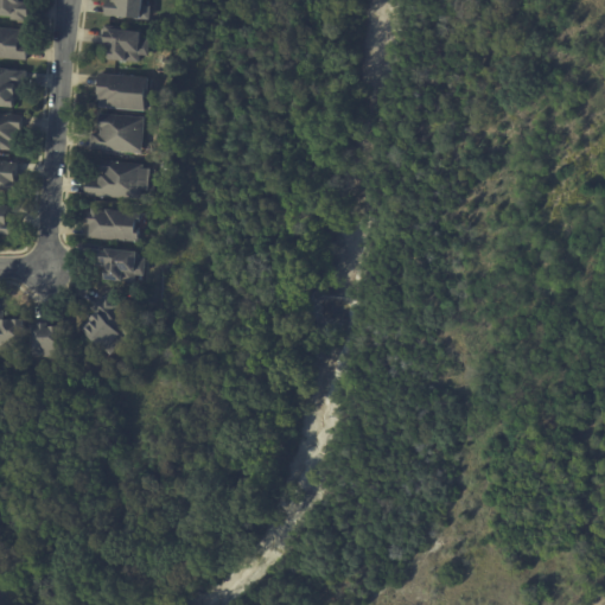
[(24,0),(24,1),(27,1),(26,21),(10,19),(10,16),(0,14),(0,0),(24,0)]
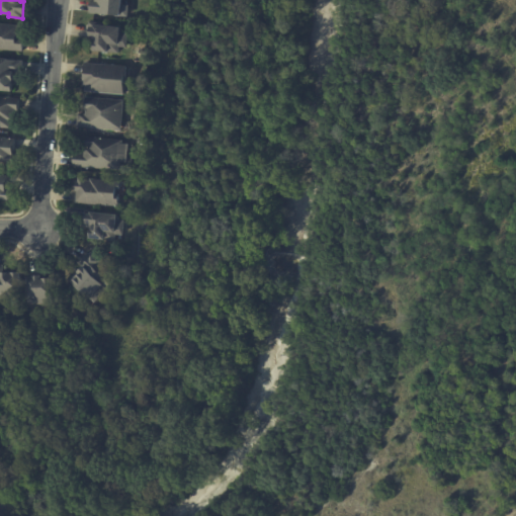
[(120,0),(120,4),(127,4),(126,16),(88,12),(90,0),(120,0)]
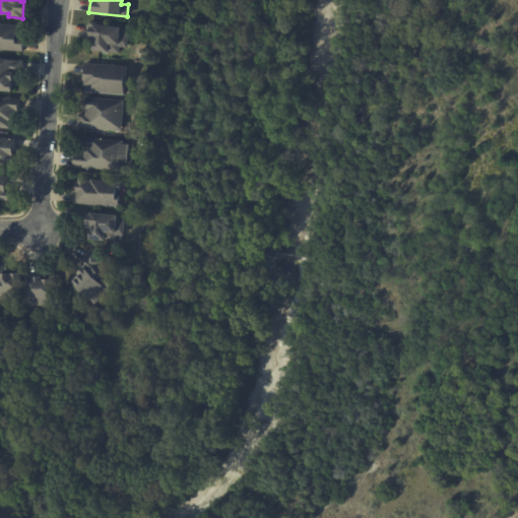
[(93,40),(91,40),(92,38),(85,38),(86,21),(103,22),(103,25),(120,26),(122,29),(122,31),(127,33),(127,47),(118,47),(118,53),(92,52),(93,40)]
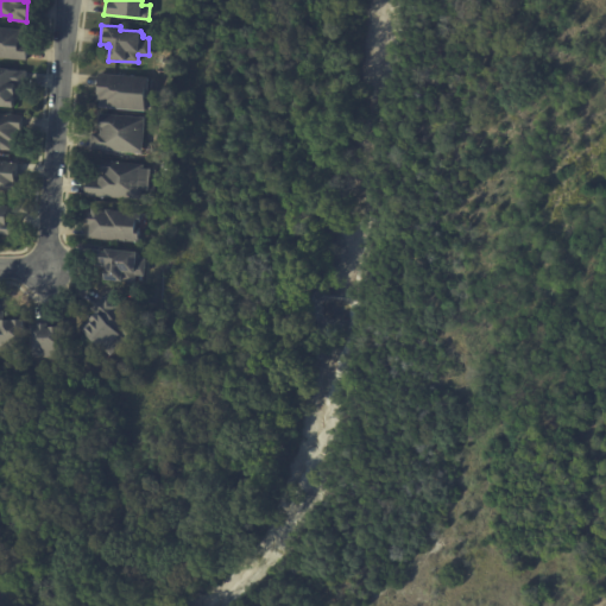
[(19,39),(19,42),(27,43),(25,60),(0,57),(0,27),(20,30),(19,39)]
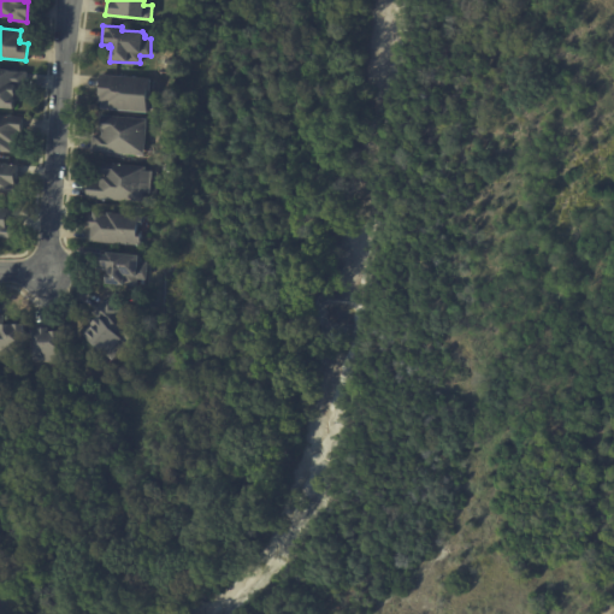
[(0,69),(25,71),(24,88),(15,87),(15,89),(17,89),(16,101),(13,101),(13,110),(0,108),(0,69)]
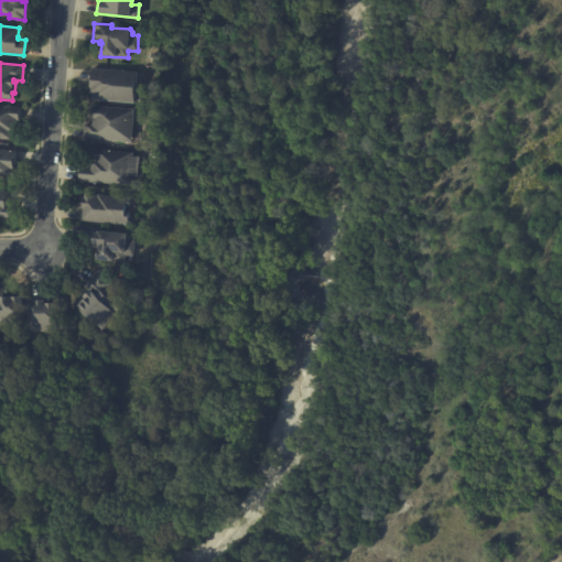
[(89,79),(90,67),(136,72),(136,73),(142,73),(141,79),(136,79),(133,103),(90,99),(90,94),(88,94),(89,79)]
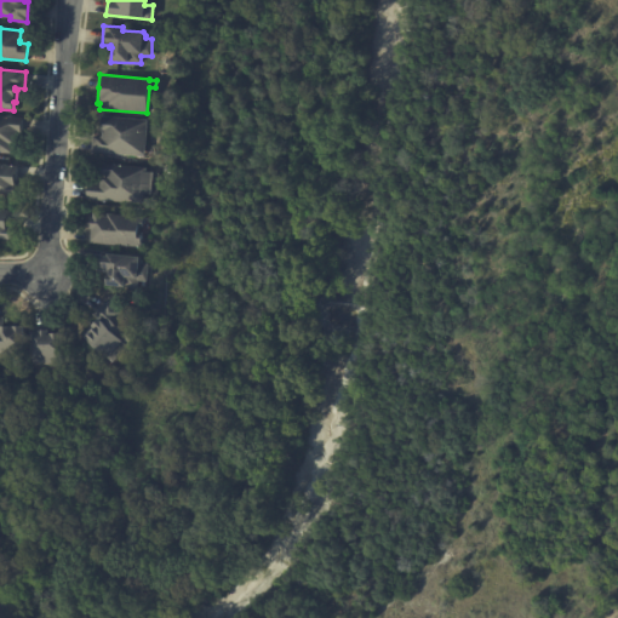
[(21,118),(19,131),(17,131),(16,146),(12,146),(12,154),(0,152),(0,114),(21,116),(21,118)]
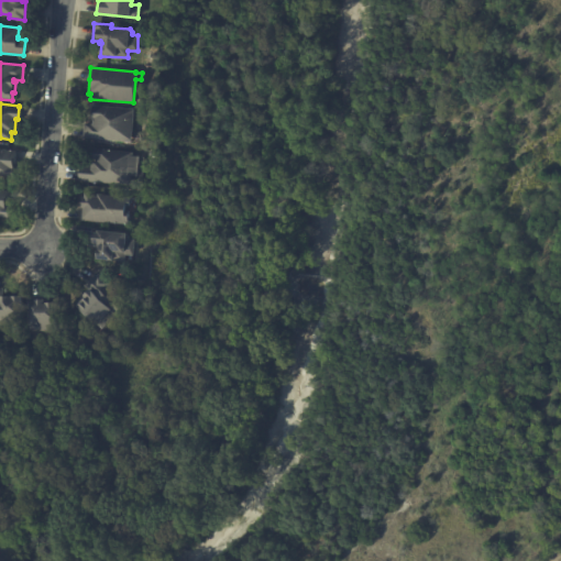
[(131,131),(130,142),(83,138),(84,122),(91,123),(91,120),(90,119),(92,105),(133,109),(131,131)]
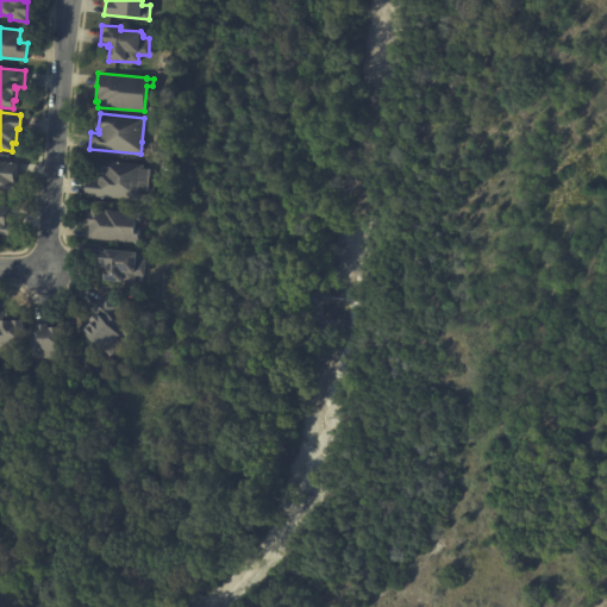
[(14,163),(12,192),(0,189),(0,160),(14,162),(14,163)]
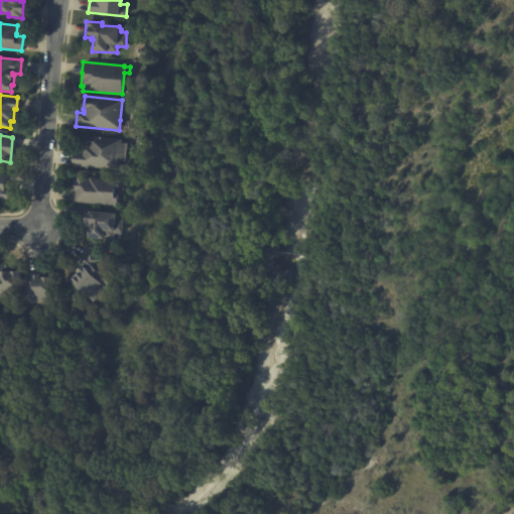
[(121,139),(121,143),(126,144),(125,162),(119,161),(118,169),(72,165),(73,153),(83,154),(84,147),(87,147),(87,145),(85,145),(85,136),(121,139)]
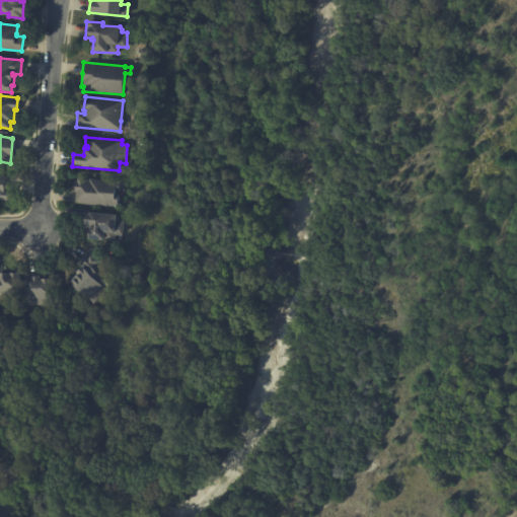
[(0,174),(6,175),(4,190),(10,191),(9,201),(0,199),(0,174)]
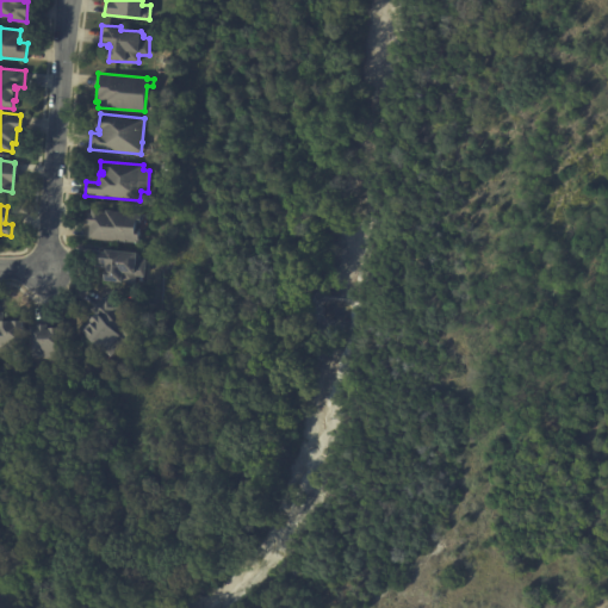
[(99,210),(99,213),(104,213),(104,210),(137,212),(136,228),(140,229),(138,243),(87,239),(88,225),(84,225),(85,213),(90,213),(91,209),(99,210)]
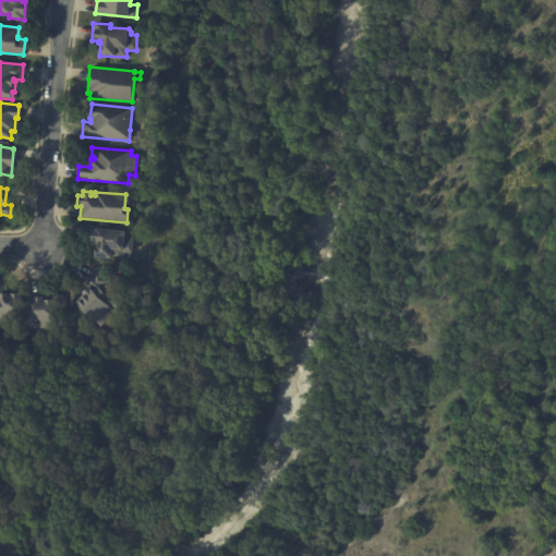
[(103,229),(125,231),(128,233),(127,236),(133,237),(132,252),(123,251),(122,258),(112,257),(112,258),(96,256),(97,244),(95,244),(95,242),(92,242),(93,230),(97,230),(97,229),(103,229)]
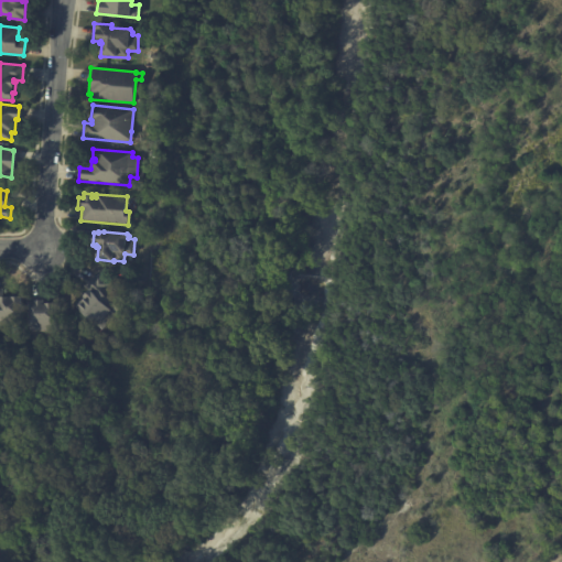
[(101,278),(109,285),(107,288),(126,305),(101,331),(77,309),(78,306),(75,303),(87,290),(84,287),(97,273),(101,278)]
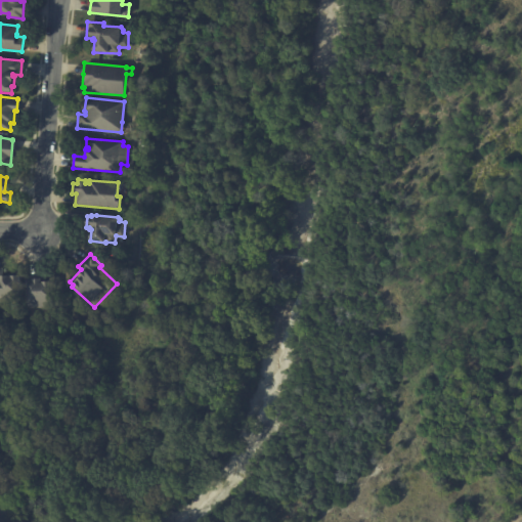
[(0,267),(2,267),(2,276),(19,276),(19,302),(1,302),(1,304),(0,304),(0,267)]
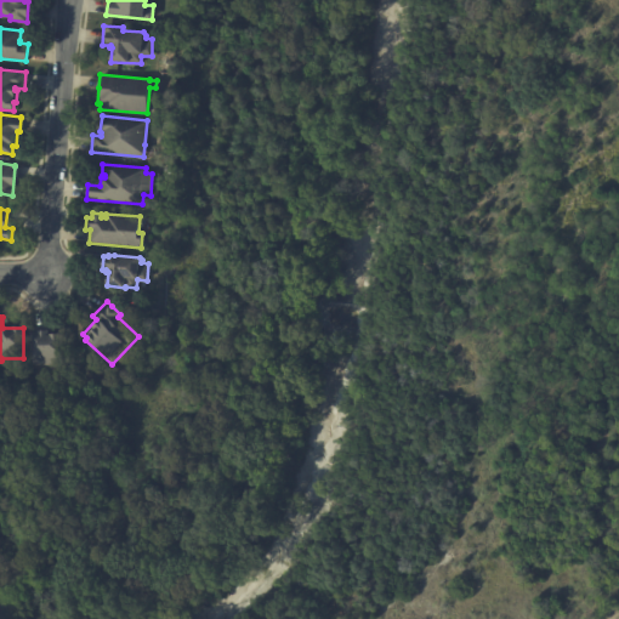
[(51,335),(61,335),(63,363),(33,365),(30,334),(38,333),(38,331),(49,331),(49,336),(51,335)]
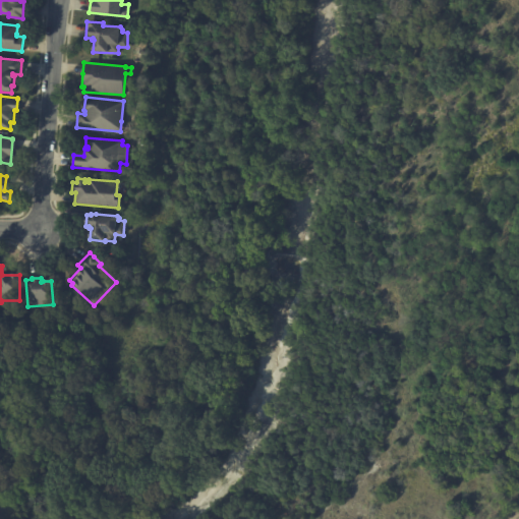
All buildings are outlined.
